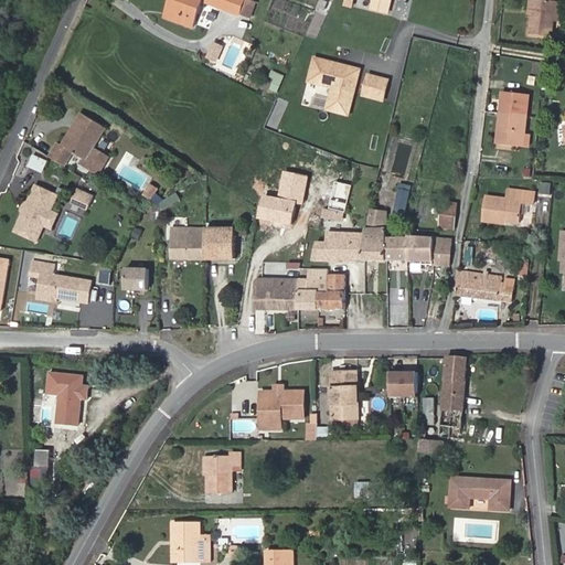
[(170,19),(177,0),(176,0),(171,0),(166,17),(170,19)]
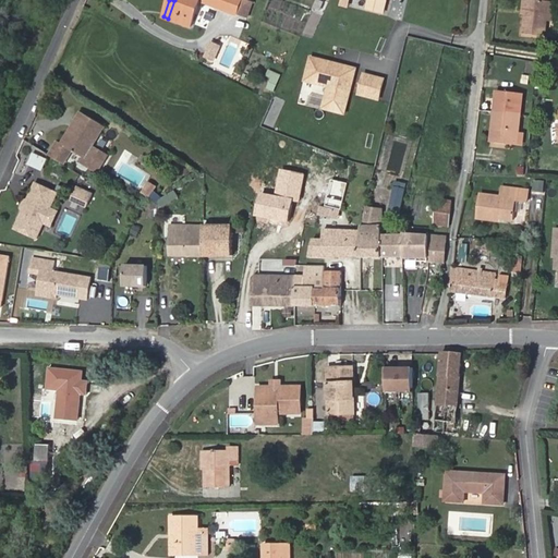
[(237,14),(241,0),(173,0),(174,0),(168,19),(191,27),(201,1),(237,14)]
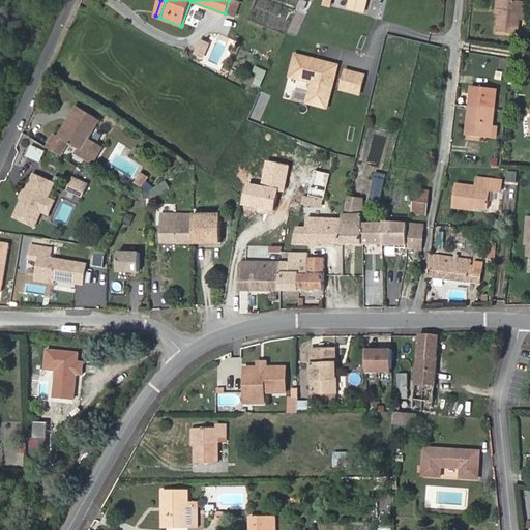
[(234,17),(240,1),(236,0),(229,0),(225,13),(234,17)]
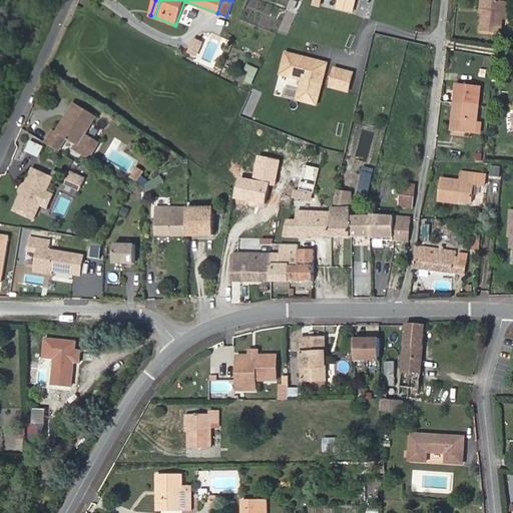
[(339,0),(338,9),(358,13),(360,0),(339,0)]
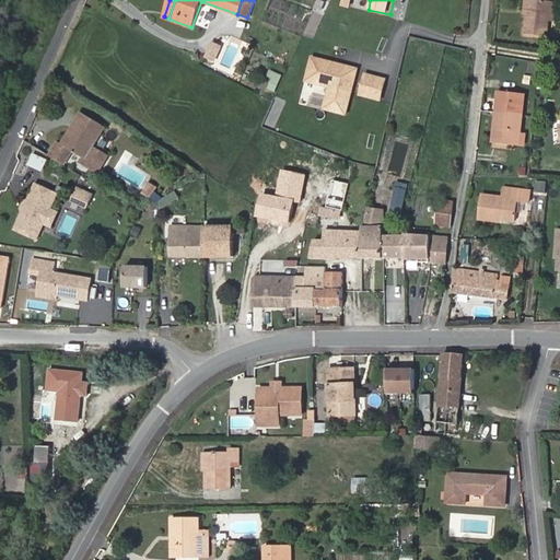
[(549,20),(551,1),(550,1),(546,0),(545,0),(525,0),(526,0),(529,0),(527,15),(526,15),(524,34),(548,36),(549,20)]
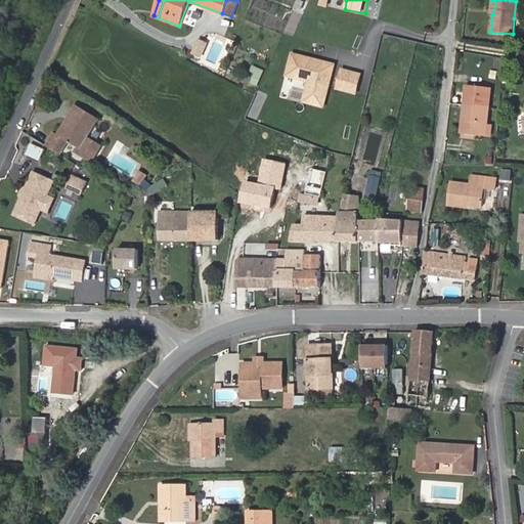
[(523,19),(523,16),(523,1),(516,1),(514,18),(523,19)]
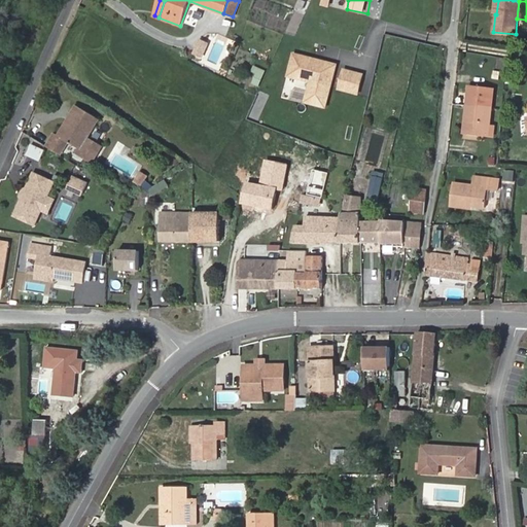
[(202,57),(208,43),(201,40),(195,54),(202,57)]
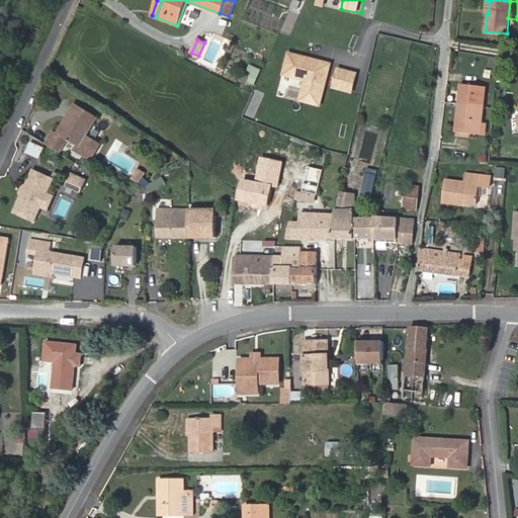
[(277,96),(324,106),(334,61),(287,51),(277,96)]
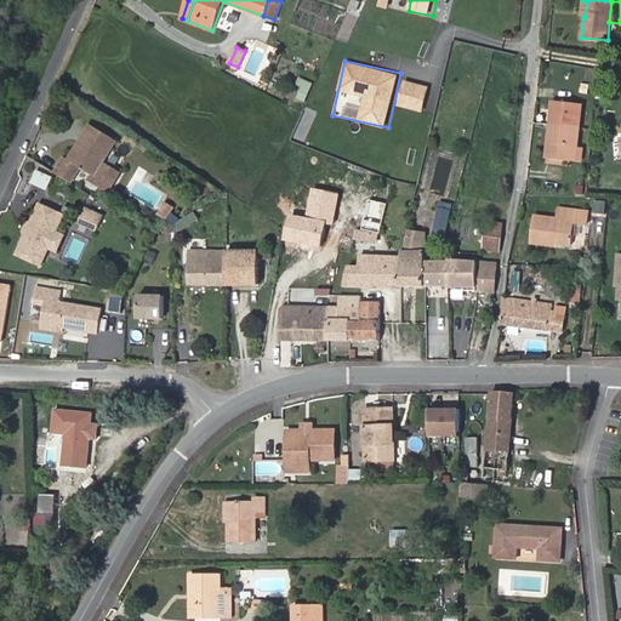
[(297,98),(307,102),(314,83),(305,79),(297,98)]
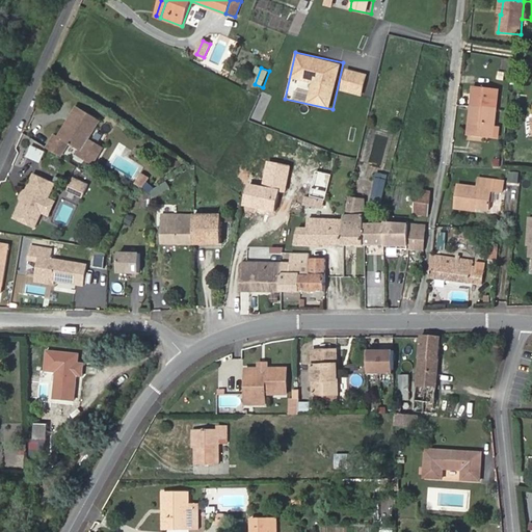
[(343,91),(366,96),(370,73),(346,69),(343,91)]
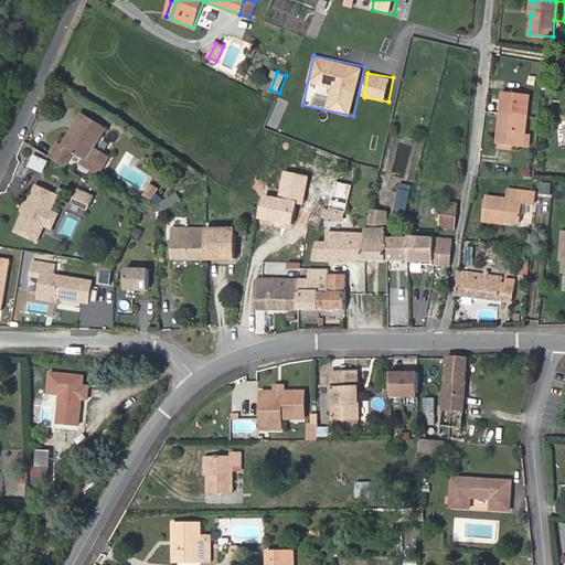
[(525,134),(530,96),(503,93),(501,114),(504,114),(501,142),(529,146),(530,135),(525,134)]
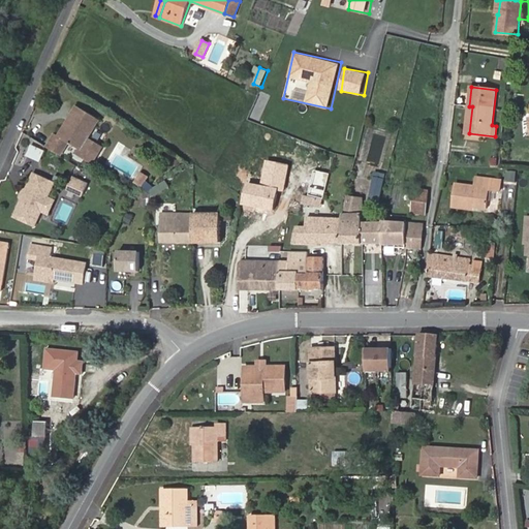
[(71,122),(81,107),(78,105),(68,121),(71,122)]
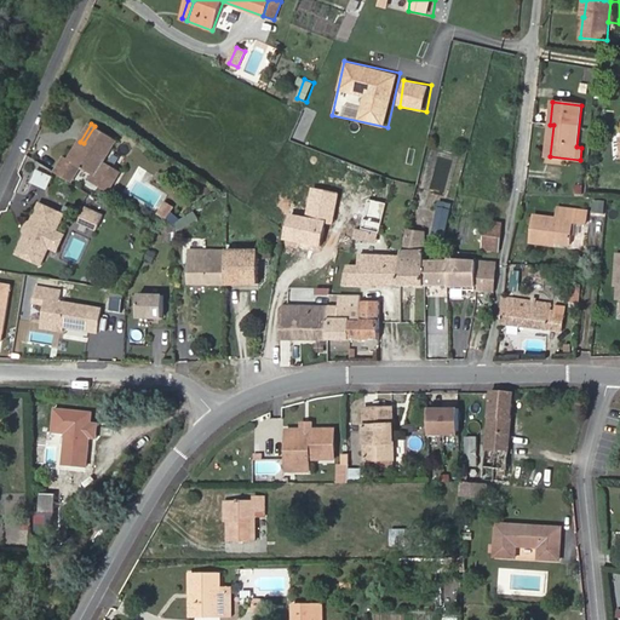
[(103,162),(118,139),(95,126),(84,143),(80,142),(69,160),(64,156),(55,172),(72,183),(80,167),(93,176),(91,181),(108,191),(120,172),(103,162)]
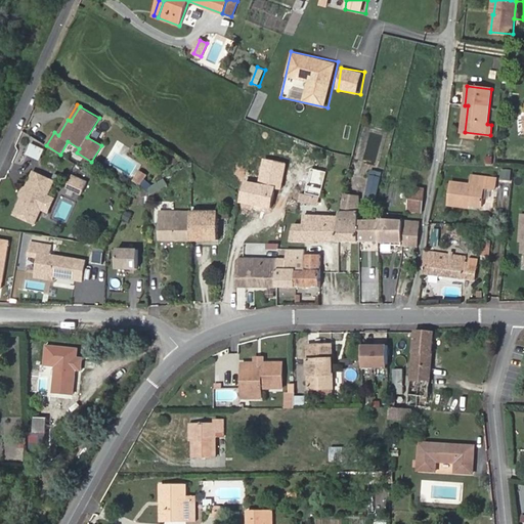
[(33,143),(29,153),(42,158),(46,148),(33,143)]
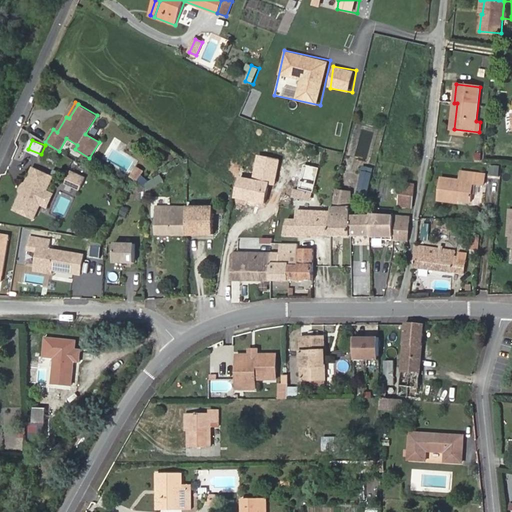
[(490,175),(501,176),(502,165),(491,164),(490,175)]
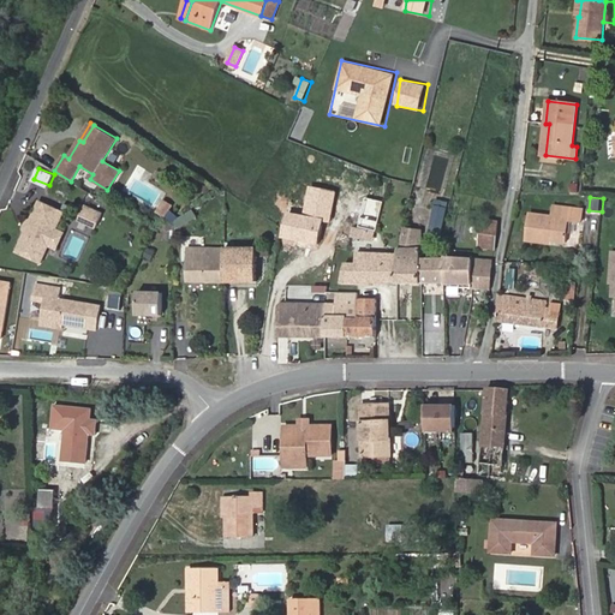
[(167,218),(175,204),(166,198),(159,212),(167,218)]
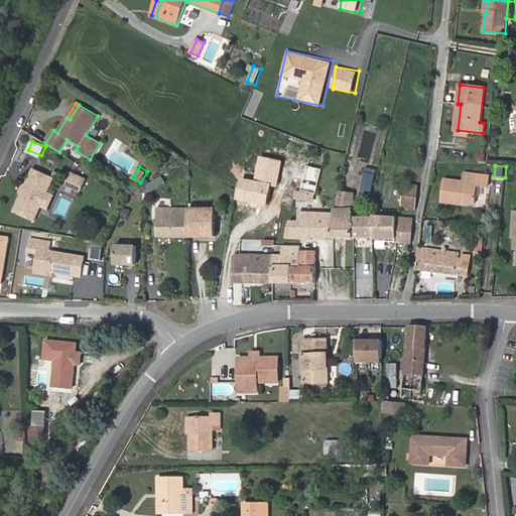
[(47,192),(53,178),(33,168),(26,184),(20,198),(14,212),(34,221),(40,207),(47,192)]
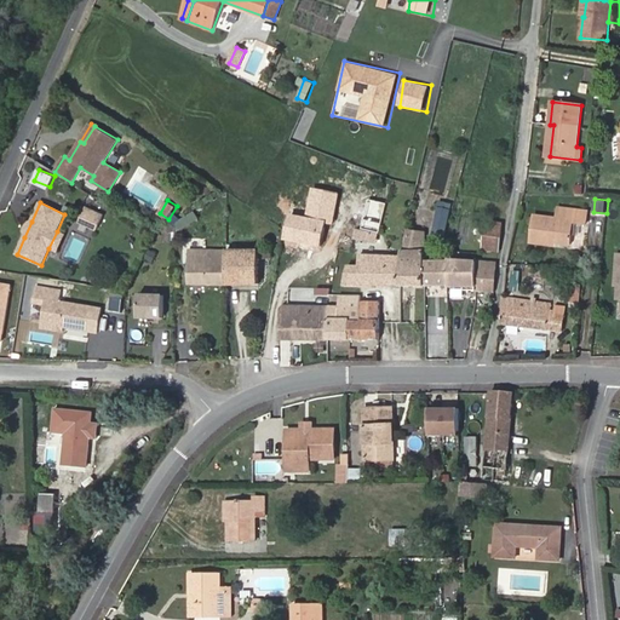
[(319,220),(321,207),(310,206),(299,204),(294,202),(292,214),(319,220)]
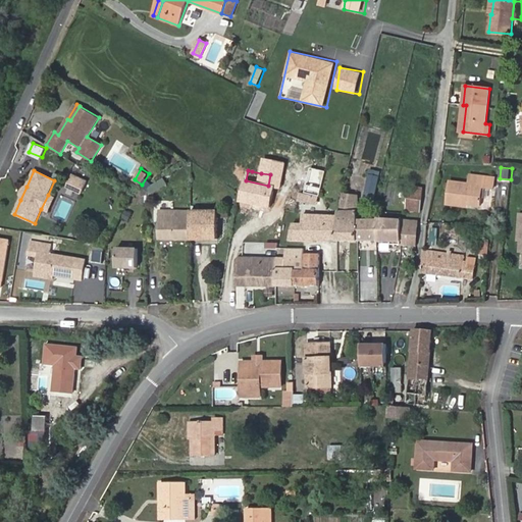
[(374,202),(380,176),(369,173),(363,199),(374,202)]
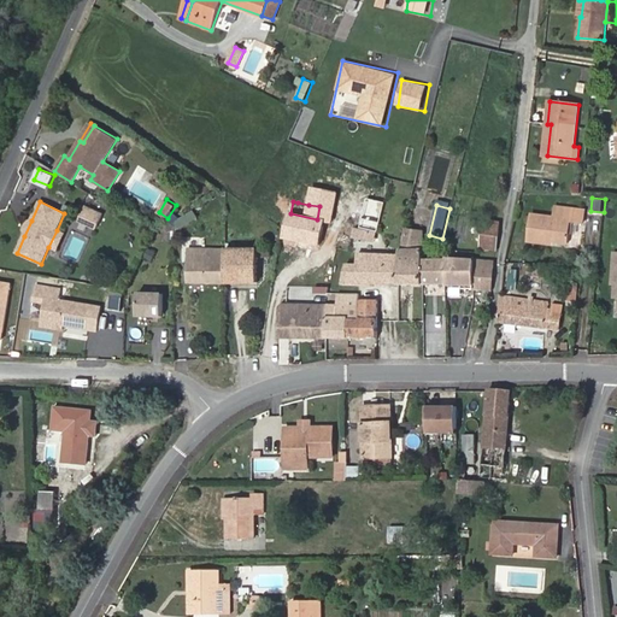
[(97,229),(103,215),(86,206),(80,221),(97,229)]
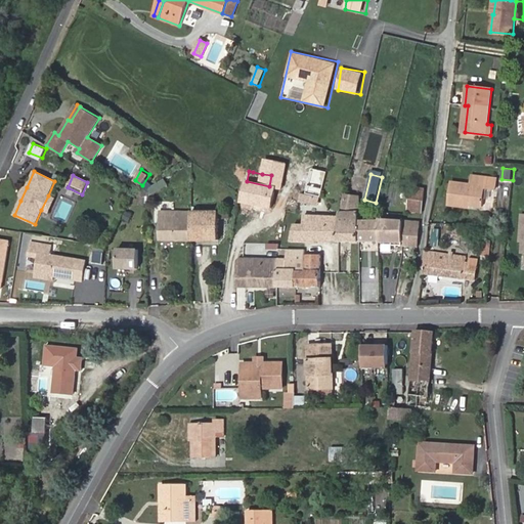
[(495,189),(496,179),(472,176),(471,185),(452,182),(449,205),(467,207),(467,204),(482,206),(485,188),(495,189)]
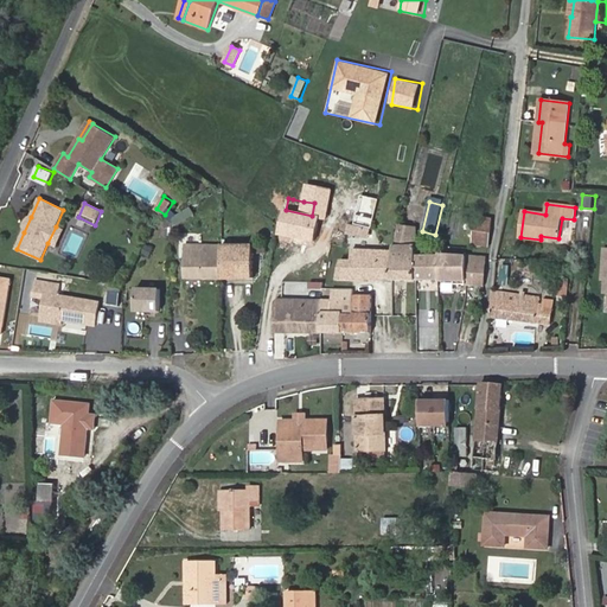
[(314,242),(320,217),(312,216),(286,210),(280,234),(314,242)]
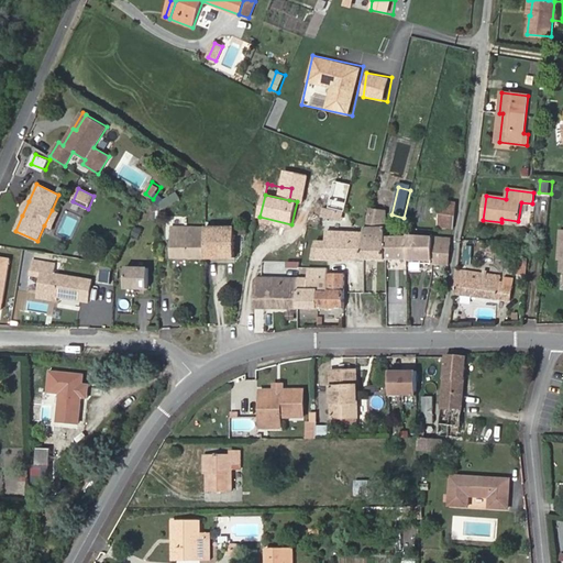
[(454,216),(457,202),(440,200),(437,225),(453,228),(454,216)]
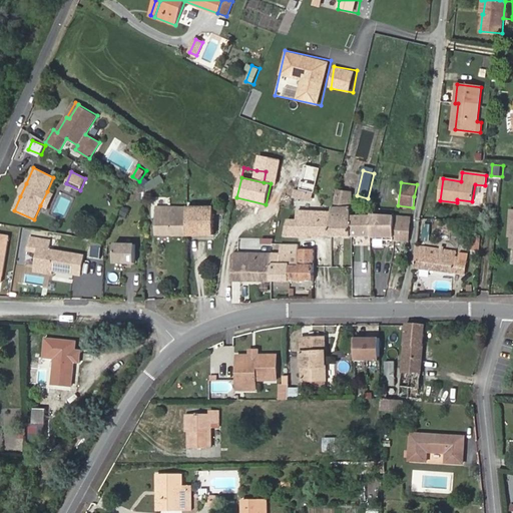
[(306,199),(307,192),(296,190),(294,197),(306,199)]
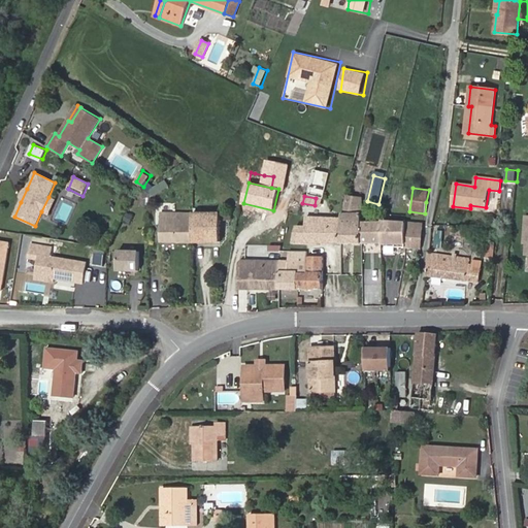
[(362,215),(362,198),(349,196),(345,215),(342,215),(342,219),(341,243),(363,243),(362,222),(362,215)]
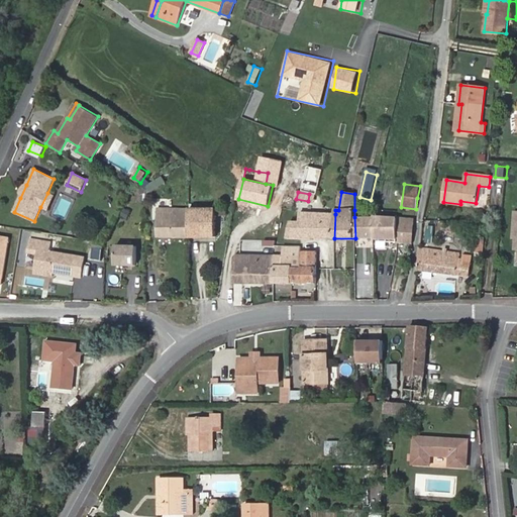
[(47,210),(54,196),(47,193),(40,207),(47,210)]
